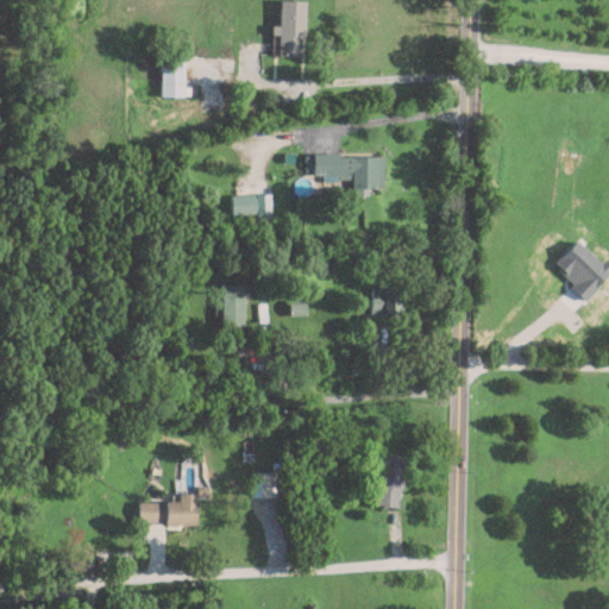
[(301,55),(301,0),(278,0),(278,55),(301,55)]
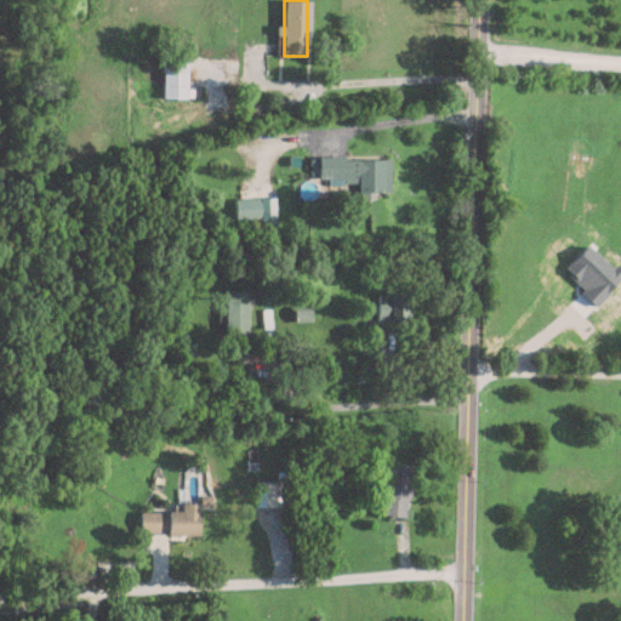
[(164,97),(187,97),(187,55),(164,55),(164,97)]
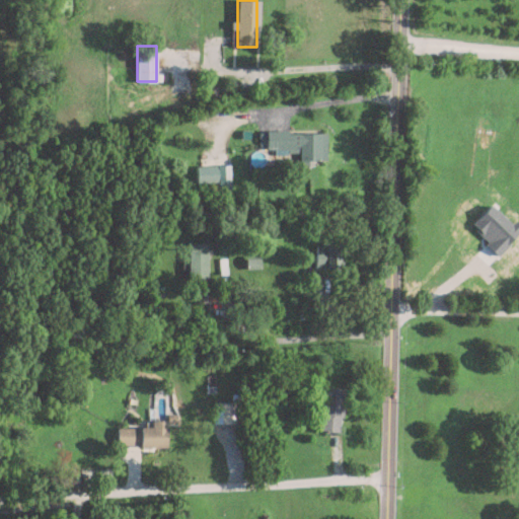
[(324,132),(266,132),(266,150),(299,150),(299,160),(324,160),(324,132)]
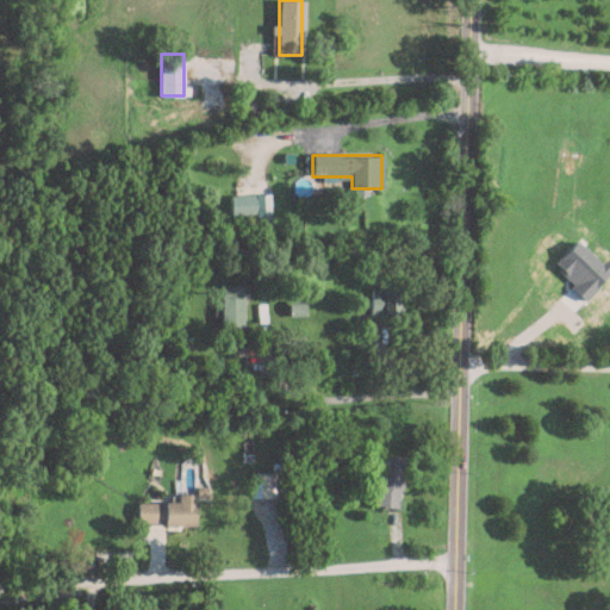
[(244,285),(223,285),(223,328),(244,328),(244,285)]
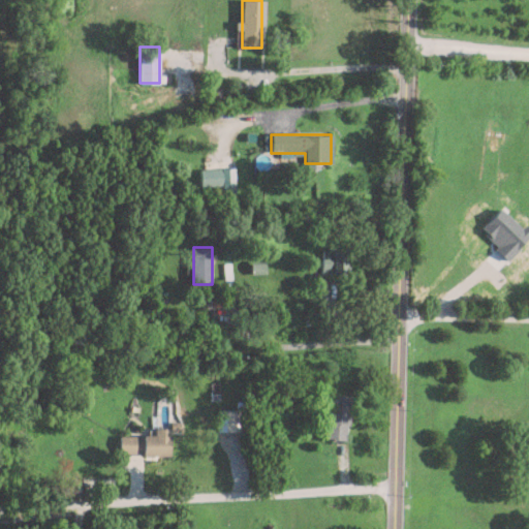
[(321,273),(349,273),(349,250),(321,250),(321,273)]
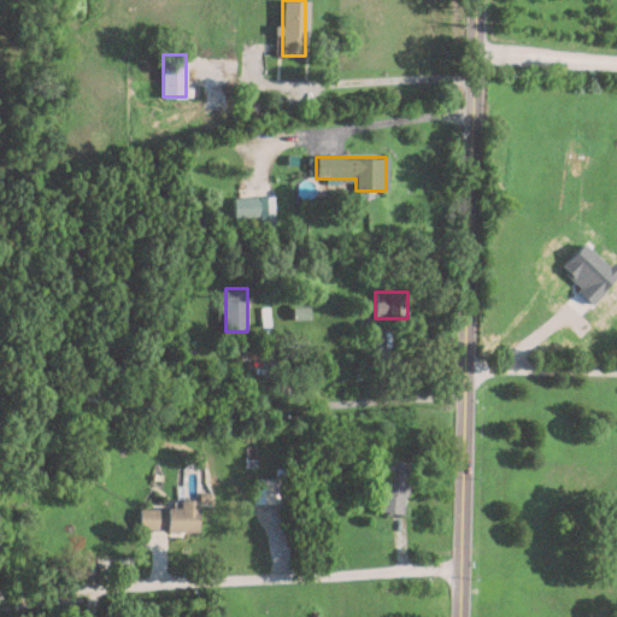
[(407,459),(381,459),(381,512),(407,512),(407,459)]
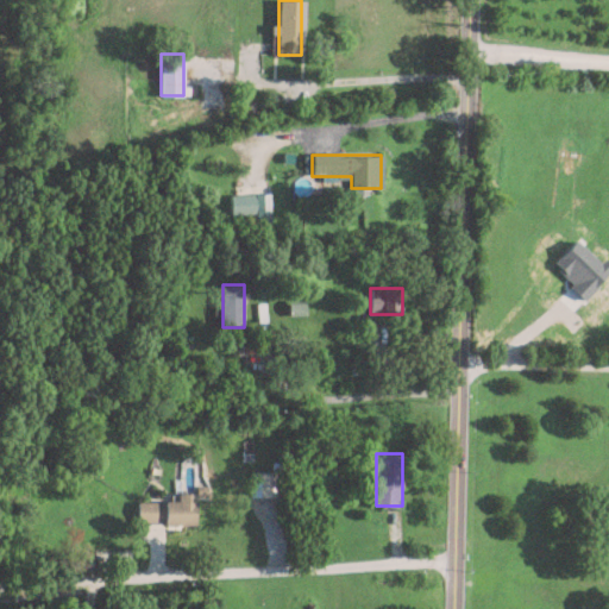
[(198,493),(179,493),(179,501),(139,500),(139,523),(198,523),(198,493)]
